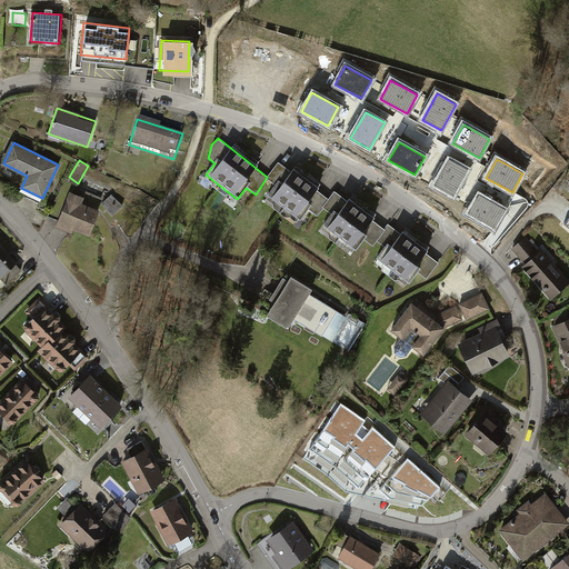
[(450,160),(435,187),(453,197),(468,171),(450,160)]
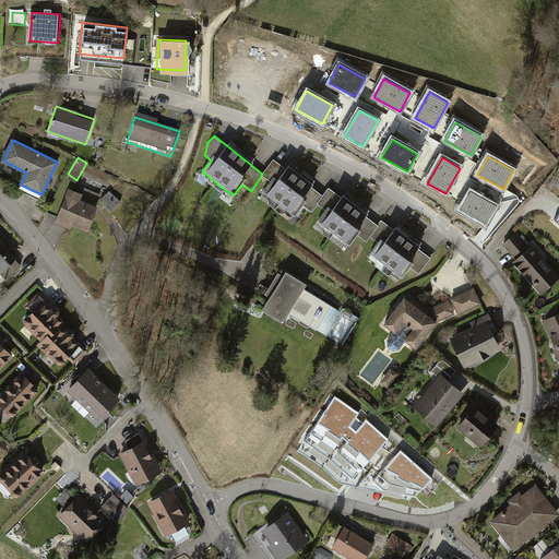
[(322,194),(273,159),(261,176),(270,182),(262,193),(293,215),(301,203),(311,210),(322,194)]
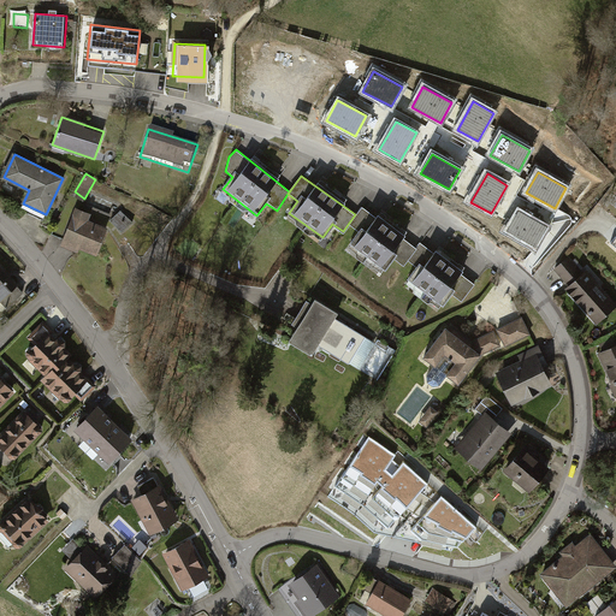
[(416,249),(362,208),(349,225),(359,232),(347,248),(380,273),(391,259),(402,267),(416,249)]
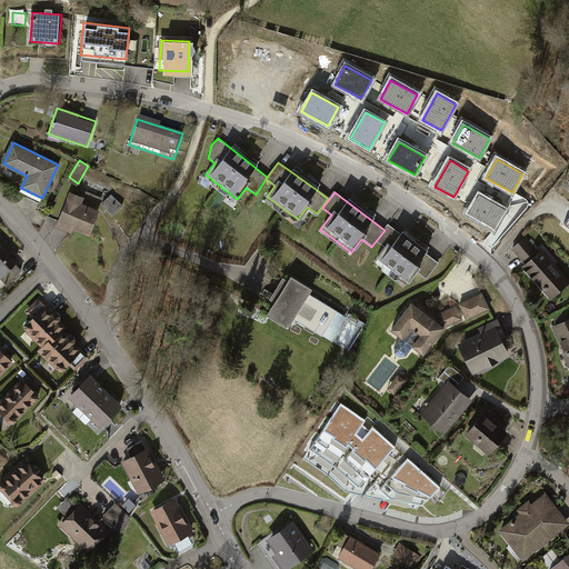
[(86,199),(70,193),(58,226),(90,238),(100,210),(83,203),(86,199)]
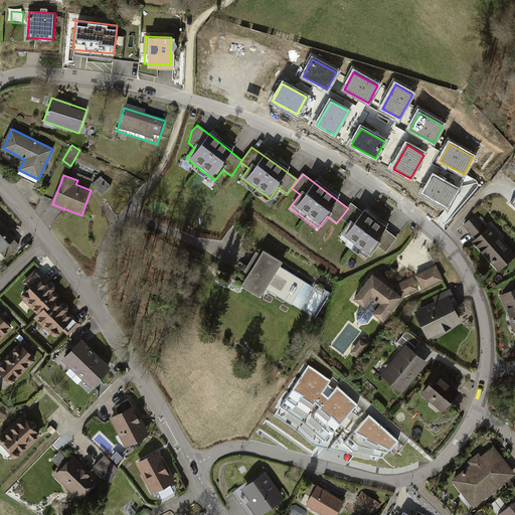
[(111,187),(101,177),(93,185),(103,195),(111,187)]
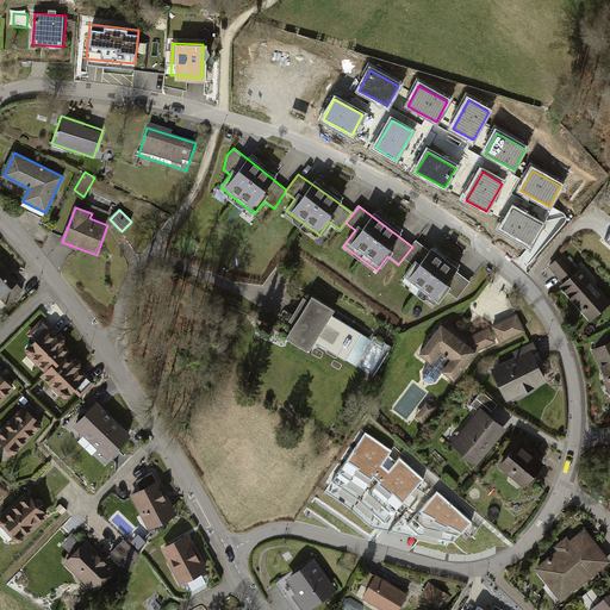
[(541,225),(514,210),(503,230),(530,246),(541,225)]
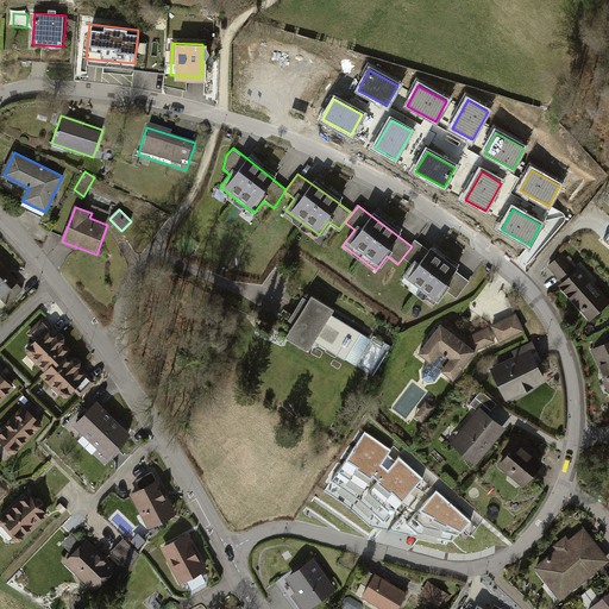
[(468,282),(416,242),(403,258),(413,265),(403,277),(434,302),(444,290),(454,299),(468,282)]
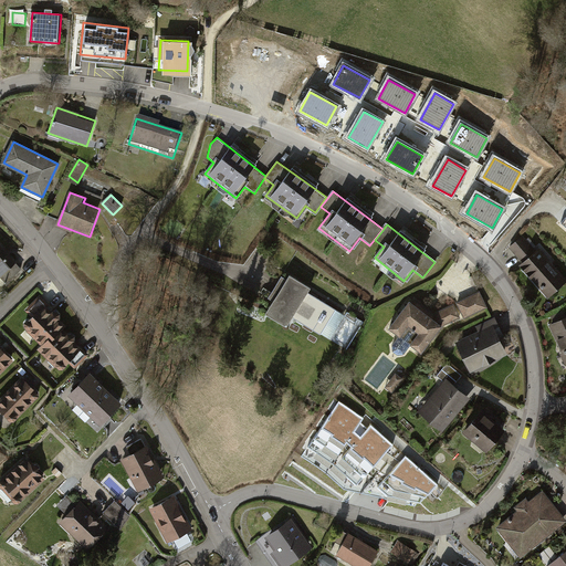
[(565,282),(565,278),(527,233),(511,249),(523,262),(519,265),(547,299),(565,282)]
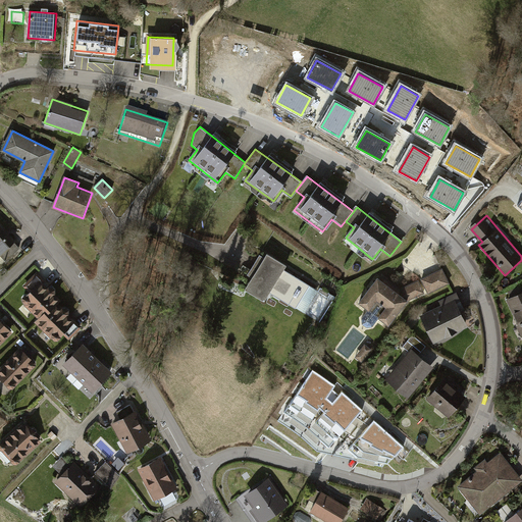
[(19,248),(0,225),(0,256),(1,256),(5,260),(19,248)]
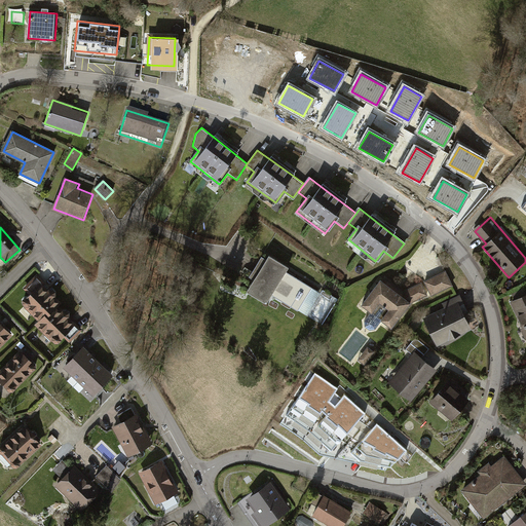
[(288,265),(268,254),(256,275),(248,288),(266,300),(271,292),(298,308),(311,287),(285,270),(288,265)]
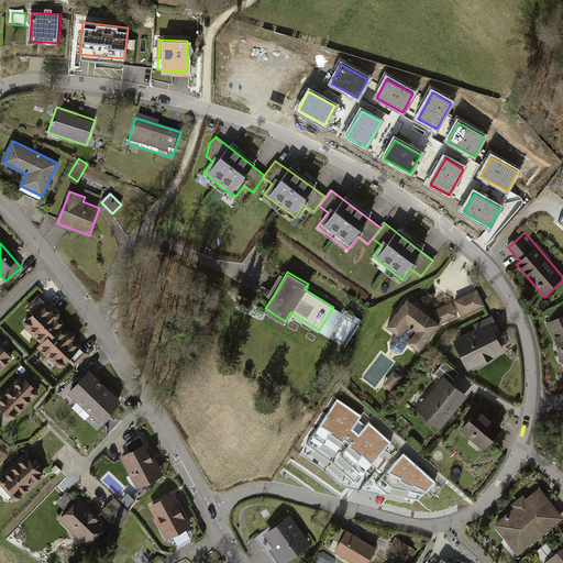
[(476,290),(454,300),(462,316),(483,305),(476,290)]
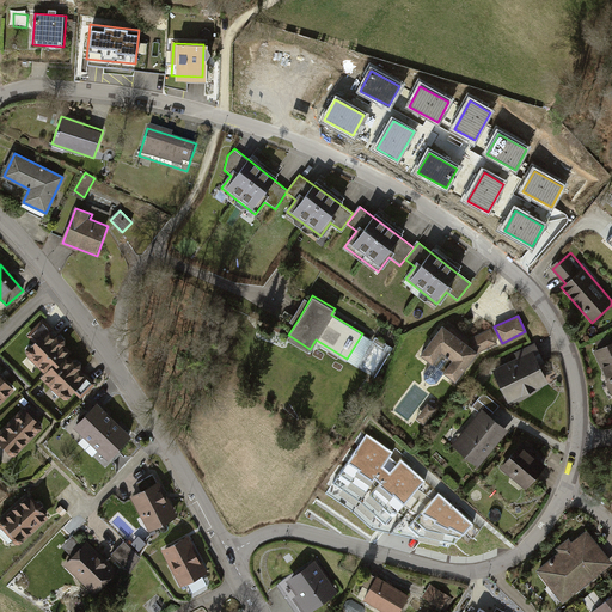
[(74,350),(44,322),(30,337),(36,343),(26,353),(47,372),(42,378),(66,402),(74,392),(81,399),(98,383),(69,355),(74,350)]
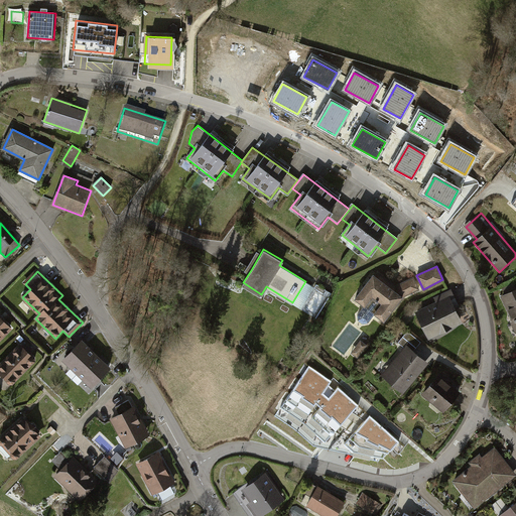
[(373,272),(354,298),(384,323),(403,296),(419,289),(413,278),(394,286),(373,272)]
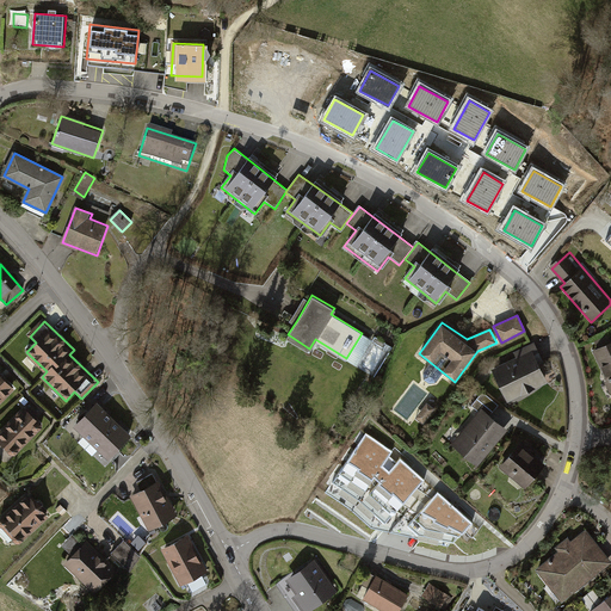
[(516,358),(492,370),(508,402),(548,382),(538,364),(544,362),(535,343),(513,353),(516,358)]
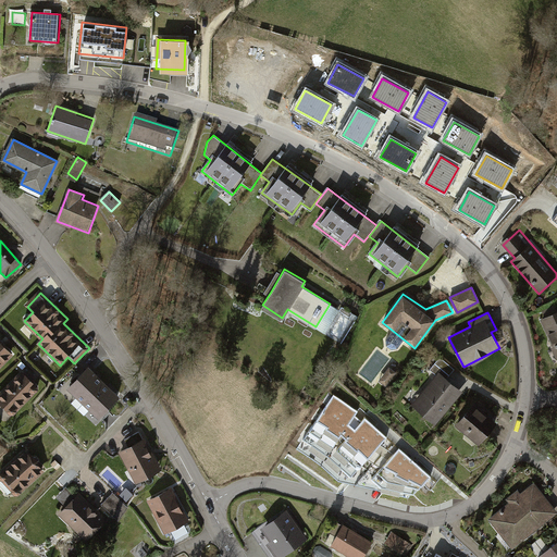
[(556,312),(541,321),(554,349),(552,350),(556,361),(556,360),(556,312)]
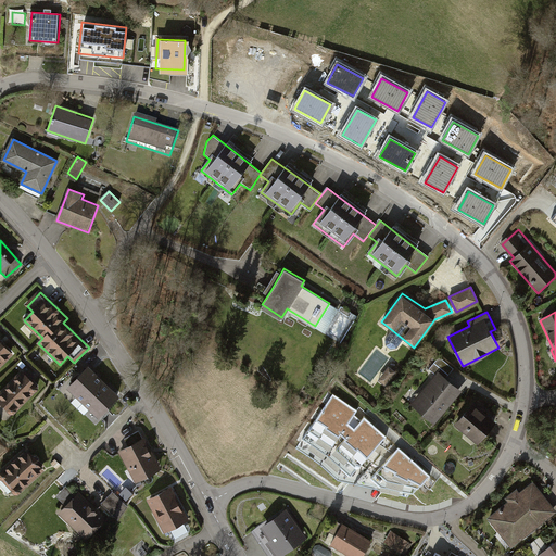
[(0,342),(0,365),(11,354),(0,342)]
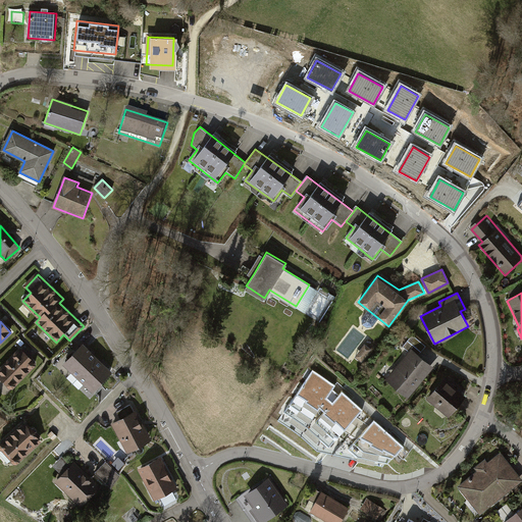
[(412,350),(419,355),(426,347),(412,335),(404,347),(410,352),(412,350)]
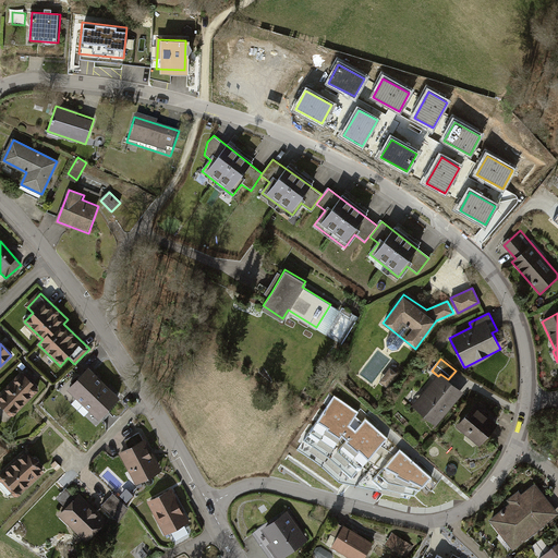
[(117,399),(85,368),(64,389),(96,420),(117,399)]
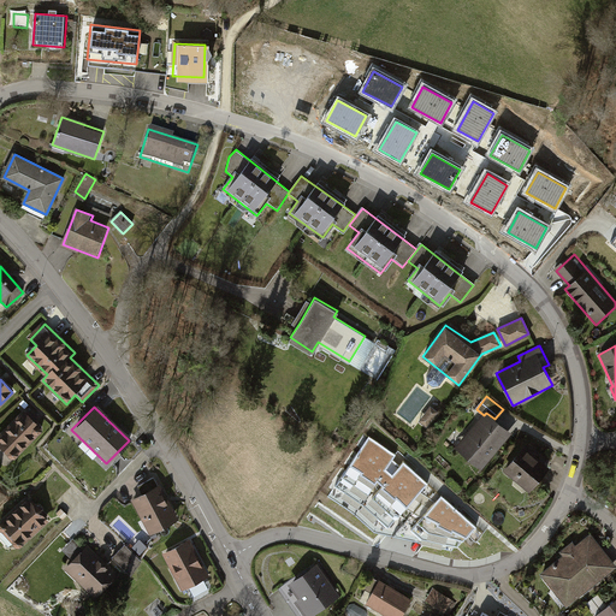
[(22,410),(0,431),(0,448),(12,460),(41,430),(22,410)]
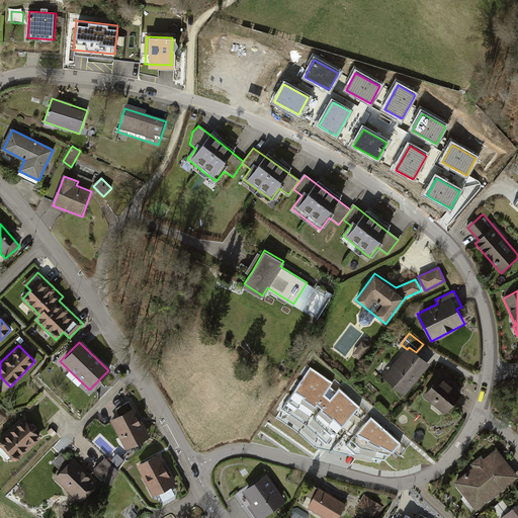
[(416,352),(409,347),(407,349),(382,378),(405,397),(430,364),(416,352)]
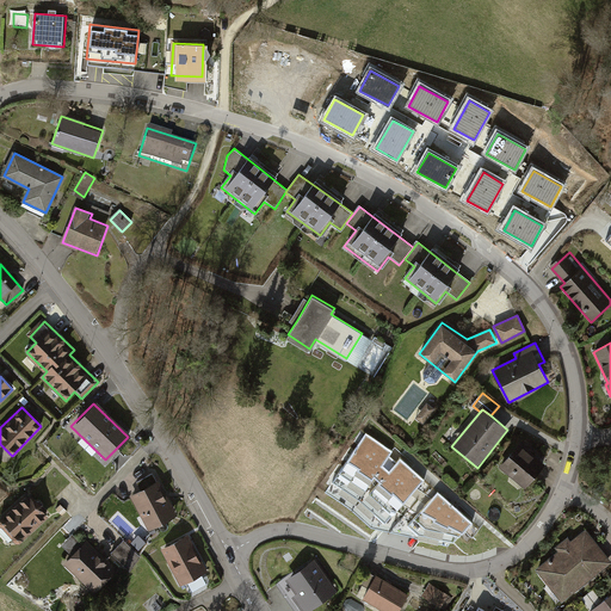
[(372,528),(418,538),(418,542),(437,544),(439,541),(455,544),(475,524),(439,492),(401,458),(397,463),(390,457),(393,451),(366,433),(326,493),(372,528)]
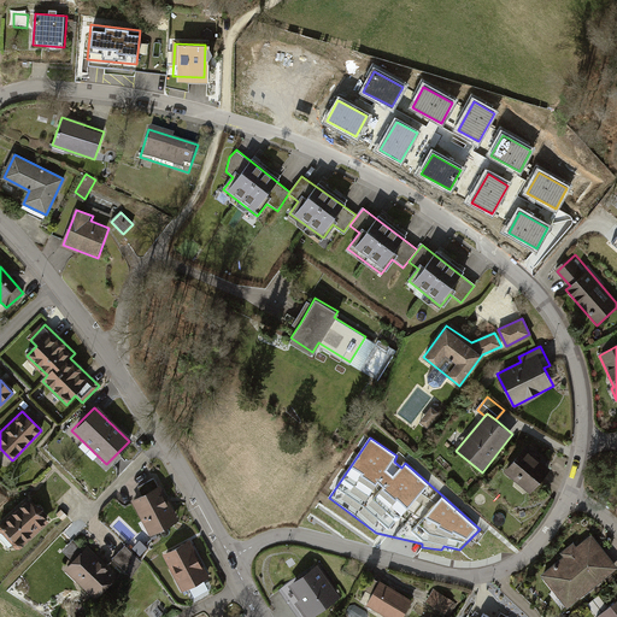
[(551,470),(524,448),(505,472),(530,494),(551,470)]
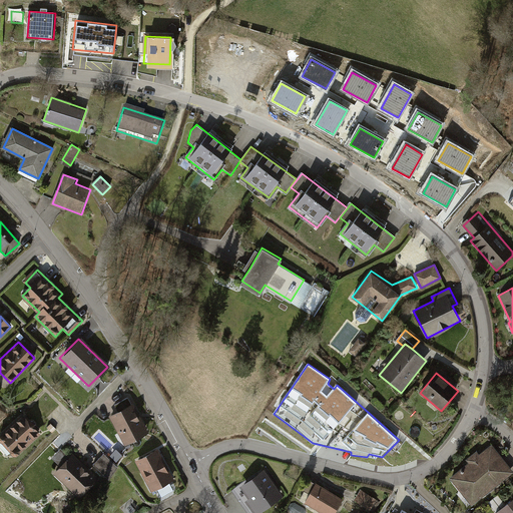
[(129,405),(108,416),(123,445),(144,434),(129,405)]
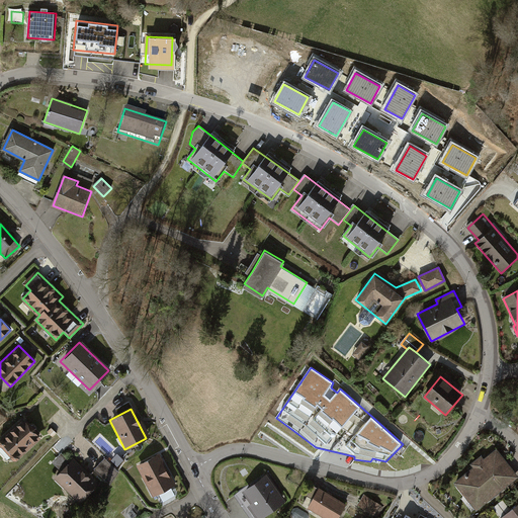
[(22,419),(0,437),(0,445),(12,460),(38,438),(22,419)]
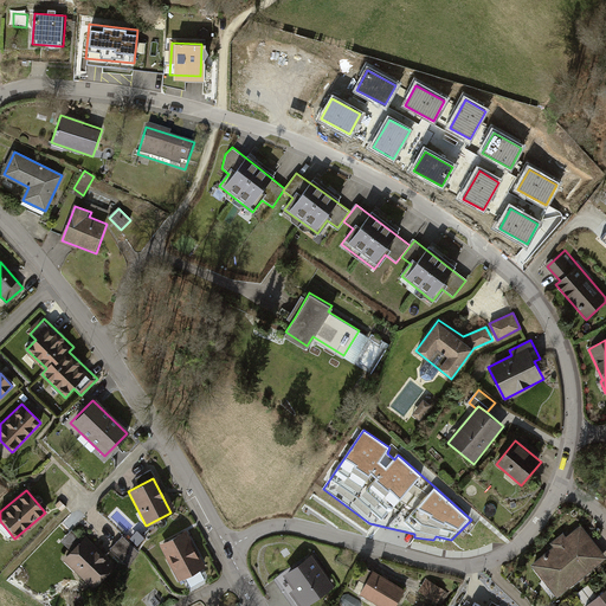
[(116,566),(68,521),(55,535),(71,550),(62,560),(94,590),(116,566)]
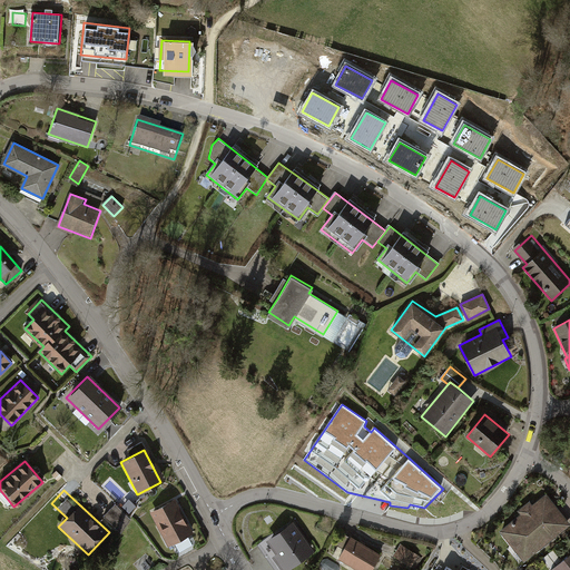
[(569,524),(546,494),(499,530),(523,561),(569,524)]
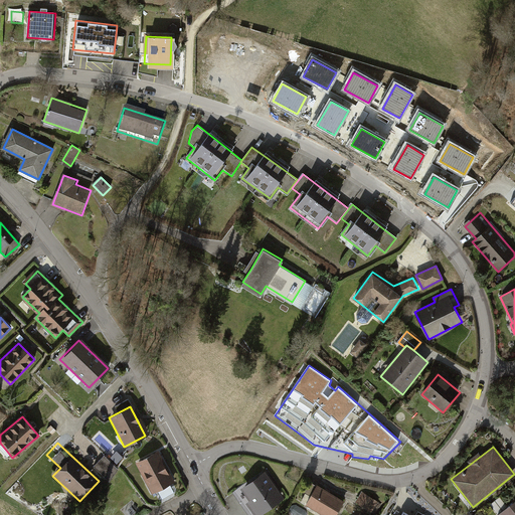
[(119,460),(124,453),(117,448),(112,454),(119,460)]
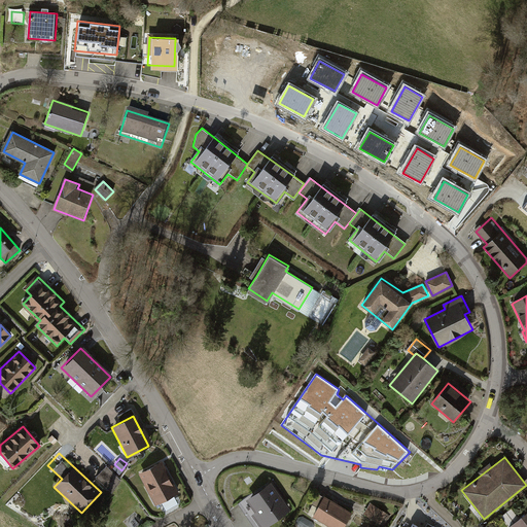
[(161,462),(139,472),(154,503),(175,494),(161,462)]
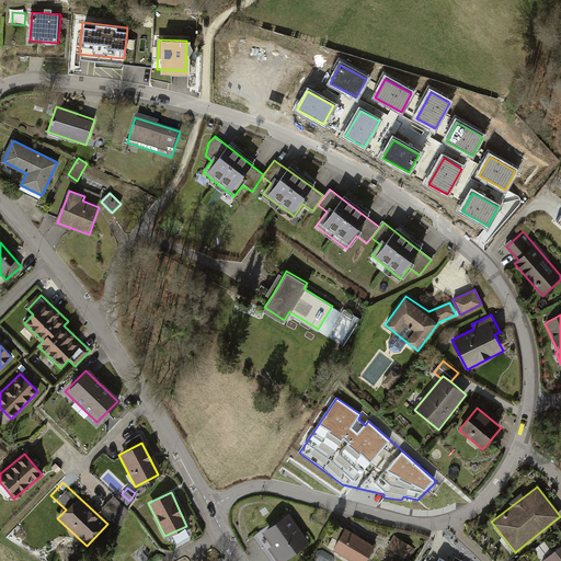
[(289,516),(264,534),(273,545),(270,547),(279,560),(281,560),(308,541),(289,516)]
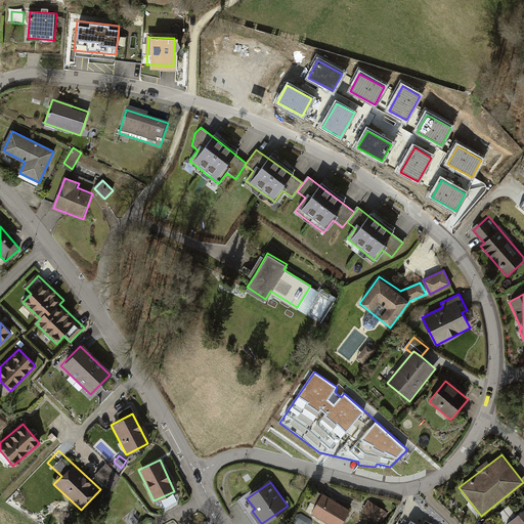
[(341,523),(350,510),(321,493),(311,513),(331,523),(341,523)]
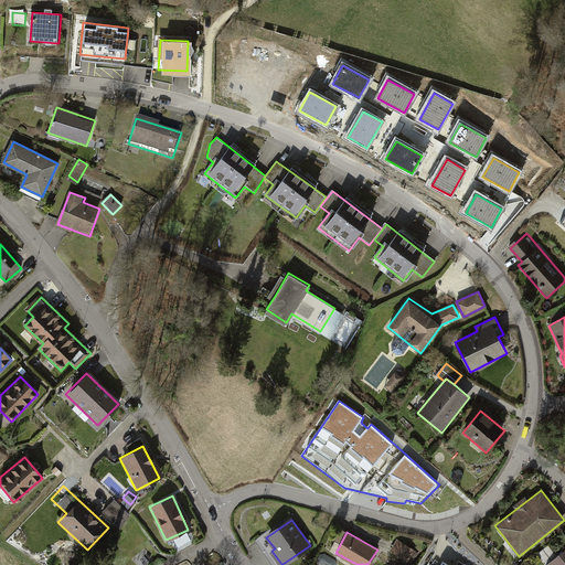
[(416,551),(397,540),(391,551),(409,562),(416,551)]
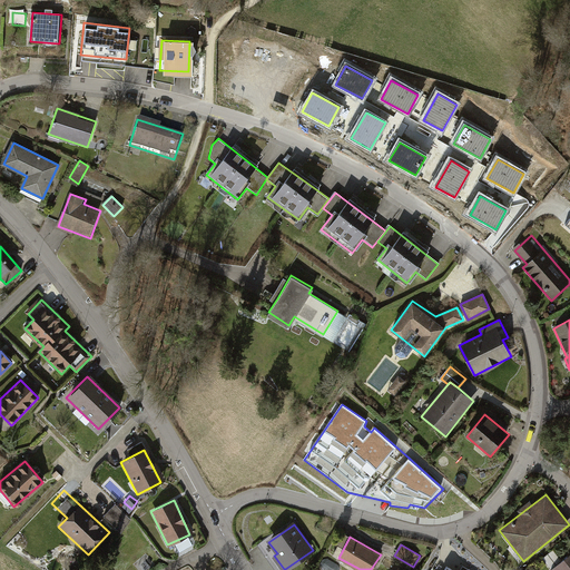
[(569,569),(569,554),(552,569),(569,569)]
